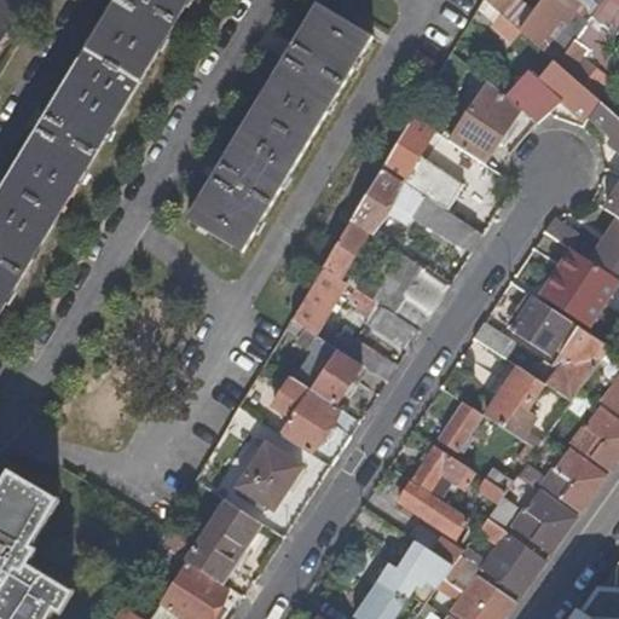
[(0,0),(0,42),(25,0),(0,0)]
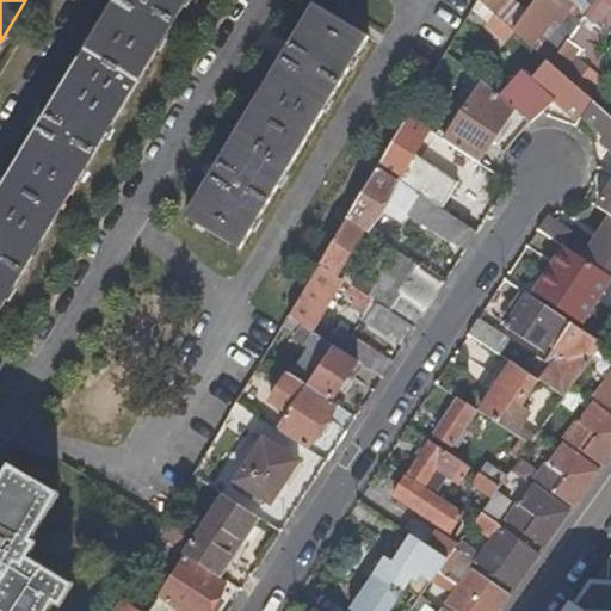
[(115,0),(0,189),(0,308),(186,0),(115,0)]
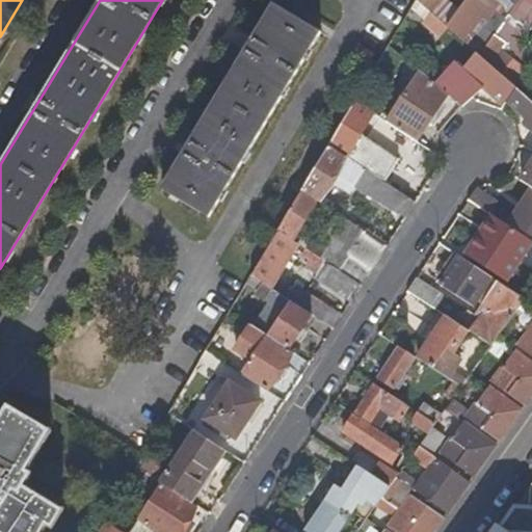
[(494,12),(469,48),(476,54),(478,56),(493,37),(501,26),(515,5),(509,1),(505,7),(495,0),(464,0),(445,27),(446,28),(459,41),(484,6),(494,12)]
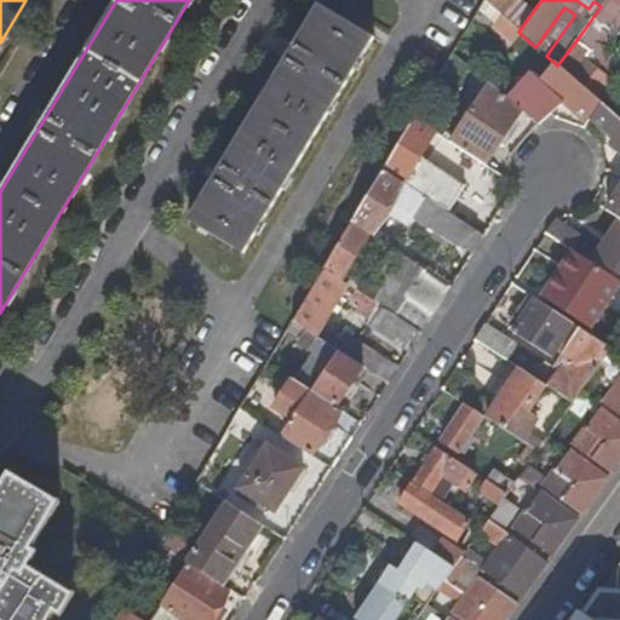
[(320,5),(190,219),(245,253),(374,39),(320,5)]
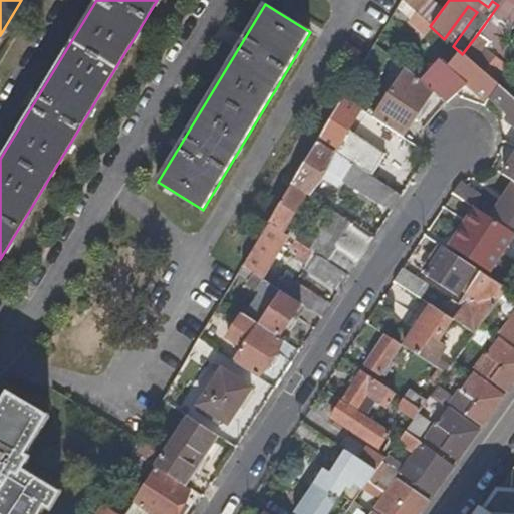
[(468,6),(444,39),(453,46),(477,12),(468,6)]
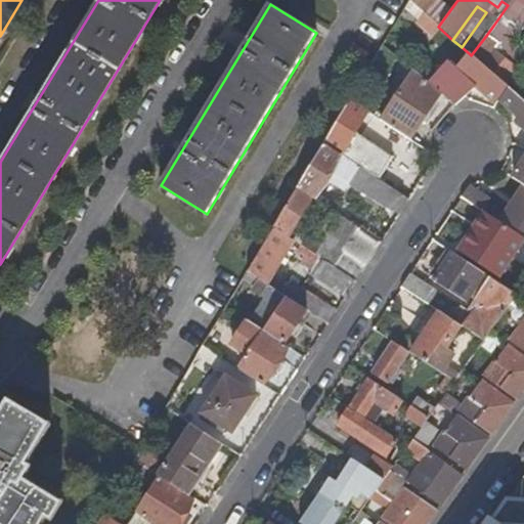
[(431,37),(439,28),(438,27),(422,12),(413,22),(431,37)]
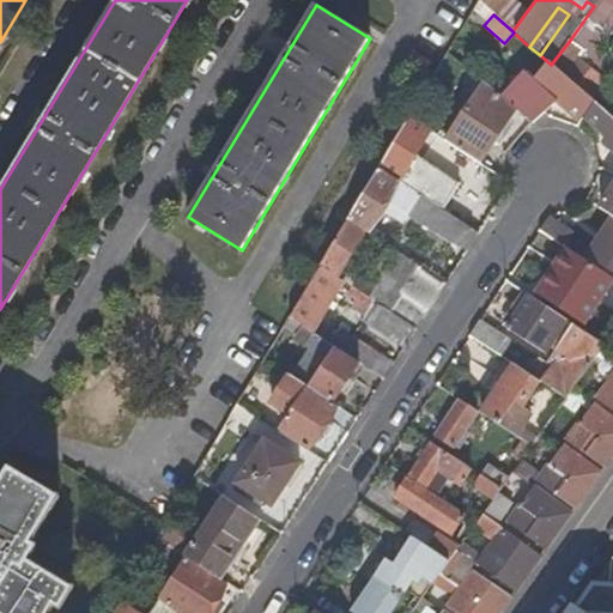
[(583,54),(568,43),(551,65),(565,77),(583,54)]
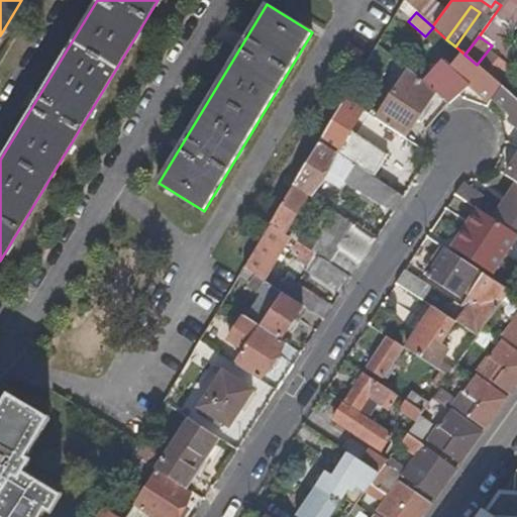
[(471,86),(489,102),(492,98),(500,86),(498,83),(488,75),(480,68),(477,65),(464,55),(462,53),(455,62),(457,64),(452,71),(441,61),(424,84),(434,92),(448,103),(471,86)]
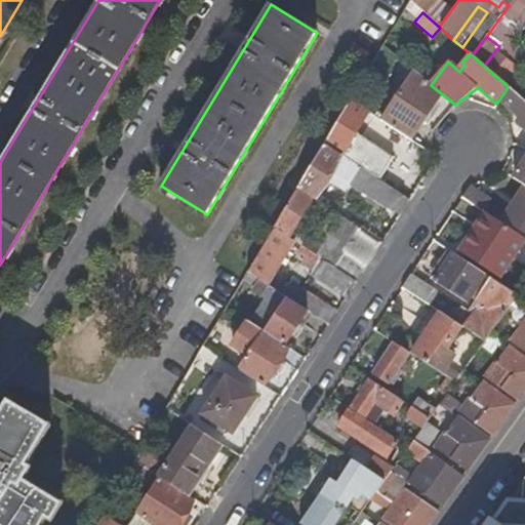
[(495,57),(487,69),(495,76),(506,84),(515,71),(495,57)]
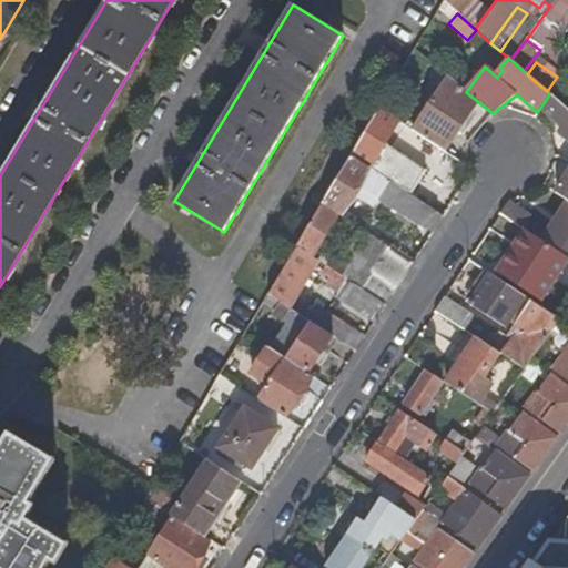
[(445,150),(477,101),(466,92),(448,78),(414,130),(445,150)]
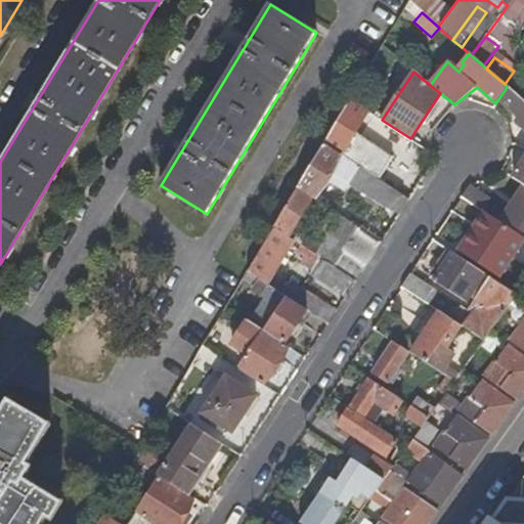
[(523,101),(507,87),(498,99),(519,118),(516,122),(523,128),(523,101)]
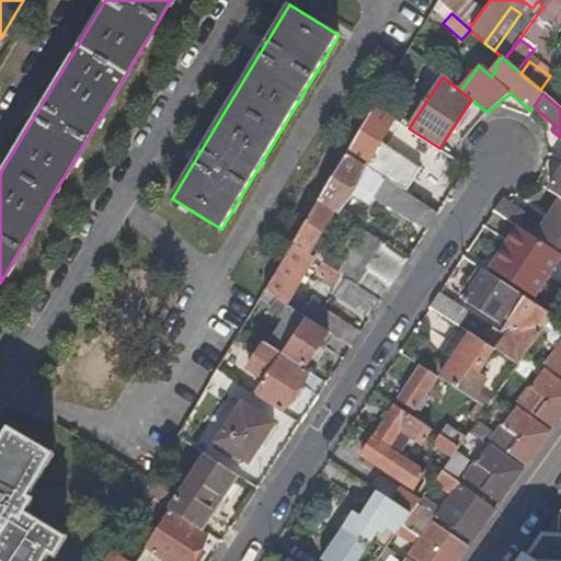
[(368,160),(392,119),(374,107),(346,155),(404,192),(412,180),(390,164),(386,172),(368,160)]
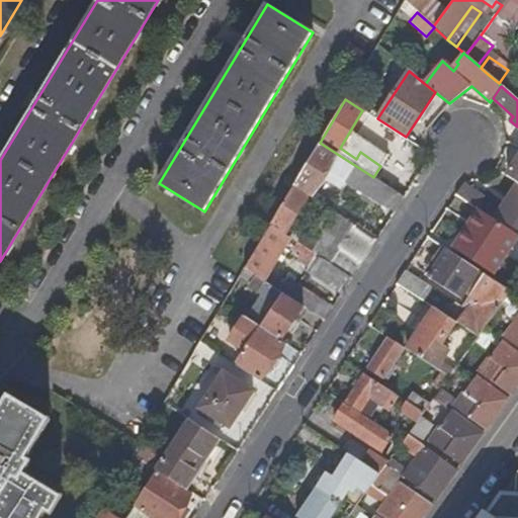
[(343,178),(395,212),(405,198),(373,177),(320,143),(293,186),(308,195),(335,212),(342,218),(346,210),(315,190),(334,158),(350,168),(343,178)]
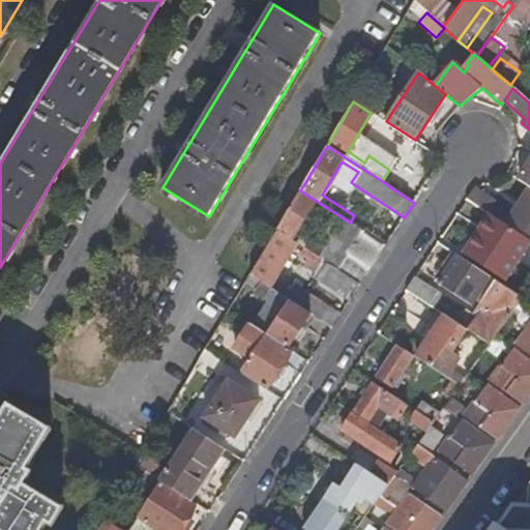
[(529,157),(527,156),(517,179),(529,187),(529,157)]
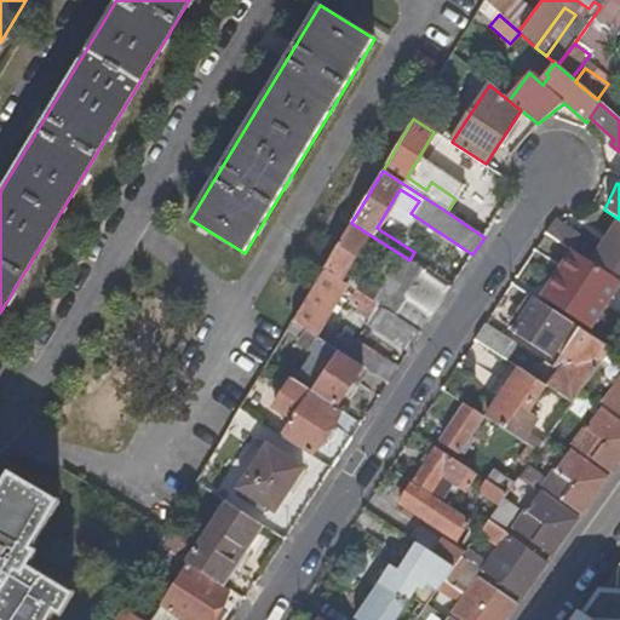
[(580,233),(556,217),(546,233),(570,248),(580,233)]
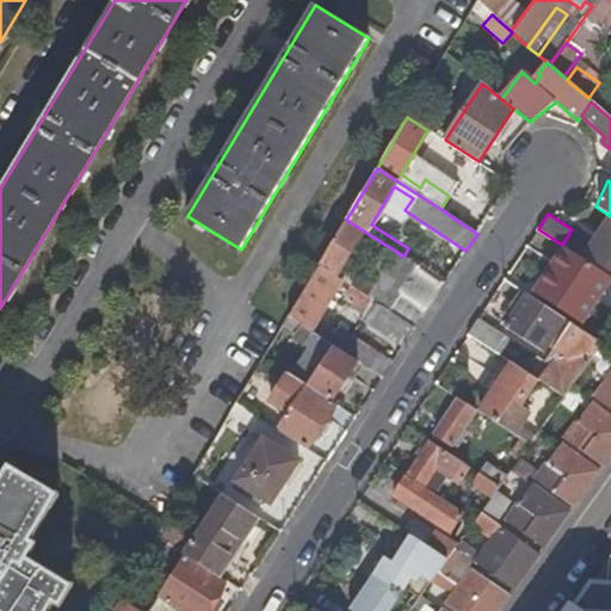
[(610,216),(599,235),(610,242),(610,255),(605,265),(610,269),(610,216)]
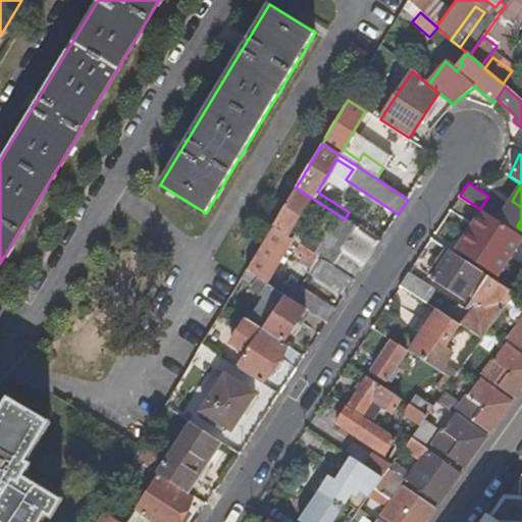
[(301,212),(310,197),(296,188),(272,227),(288,237),(295,224),(303,229),(310,218),(301,212)]
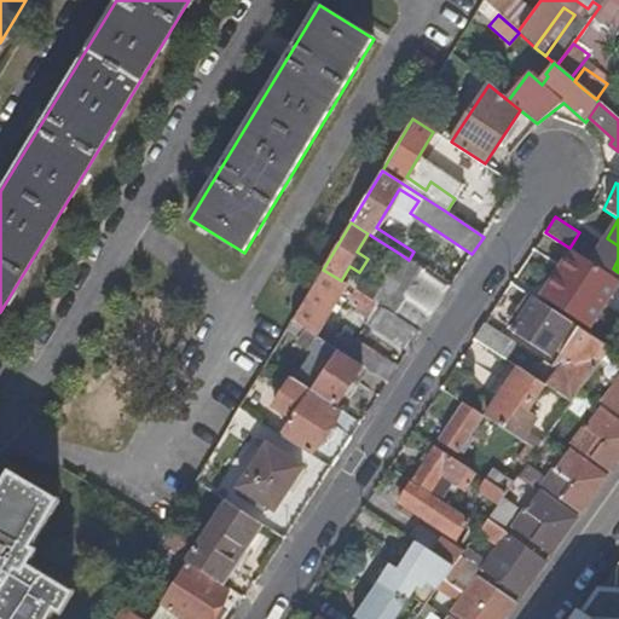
[(618,259),(618,246),(607,238),(595,258),(613,268),(618,259)]
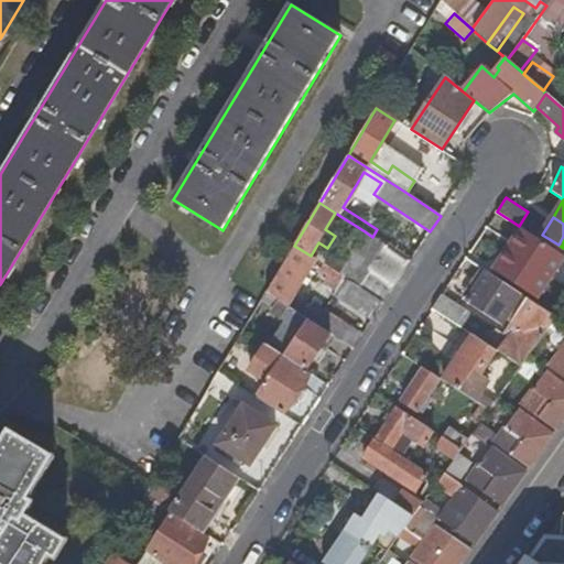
[(349,257),(394,286),(411,261),(372,237),(365,231),(349,257)]
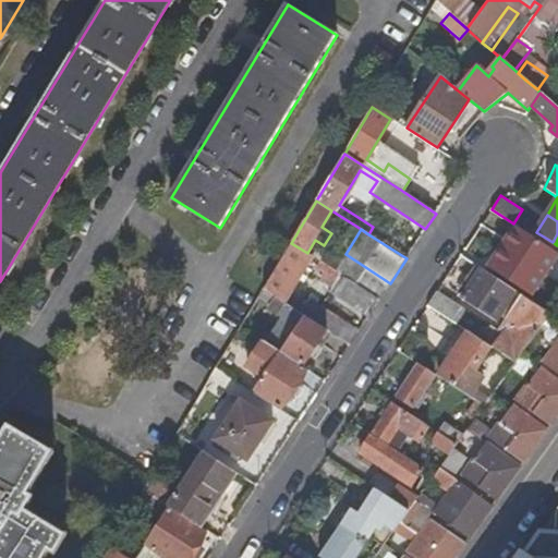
[(520,253),(557,277),(557,253),(532,235),(520,253)]
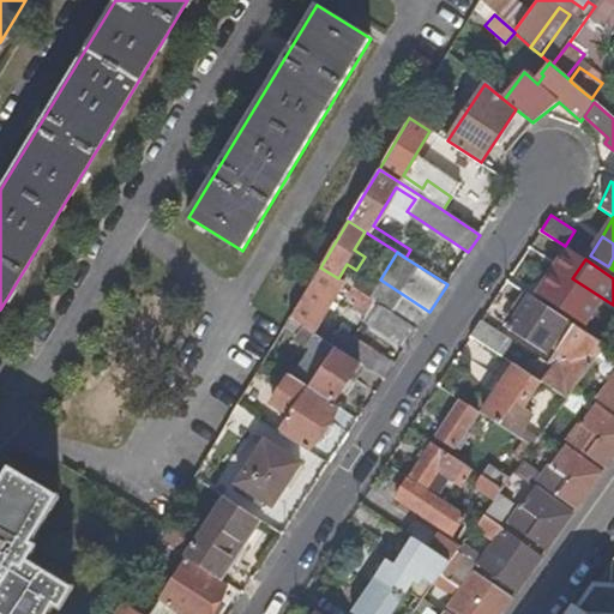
[(338,289),(343,282),(338,278),(320,268),(290,318),(313,333),(338,289)]
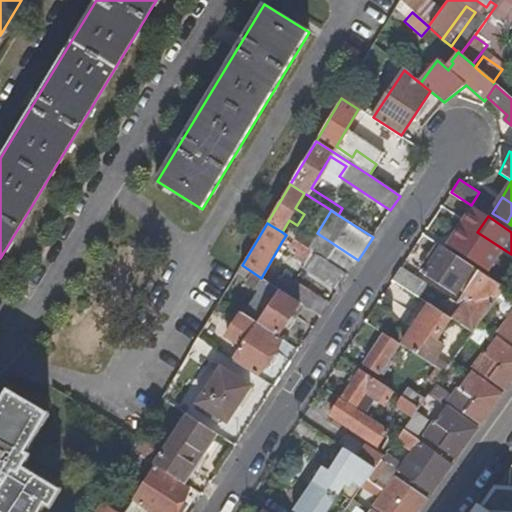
[(290,229),(286,235),(315,253),(348,275),(355,264),(298,227),(295,232),(290,229)]
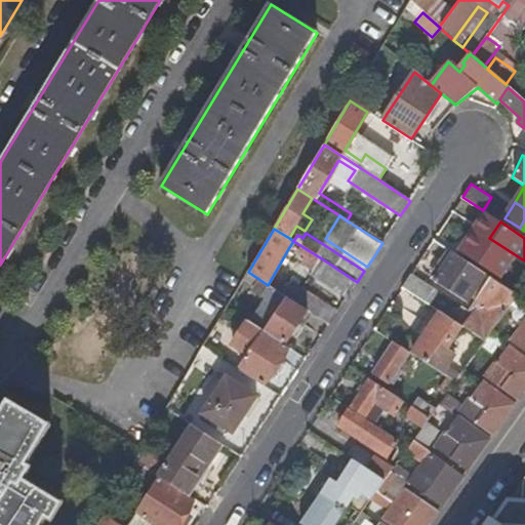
[(316,272),(323,259),(293,241),(289,247),(304,257),(301,261),(316,272)]
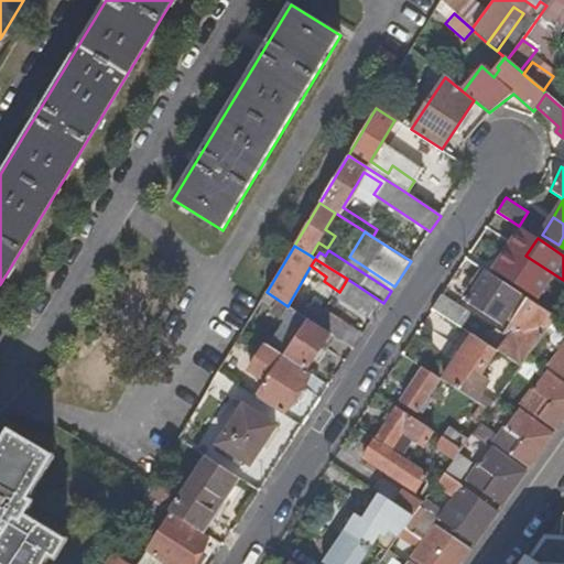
[(503,335),(495,349),(496,350),(521,367),(521,366),(525,359),(556,317),(525,297),(486,271),(466,302),(501,325),(511,308),(516,311),(509,322),(518,327),(512,336),(509,334),(503,335)]
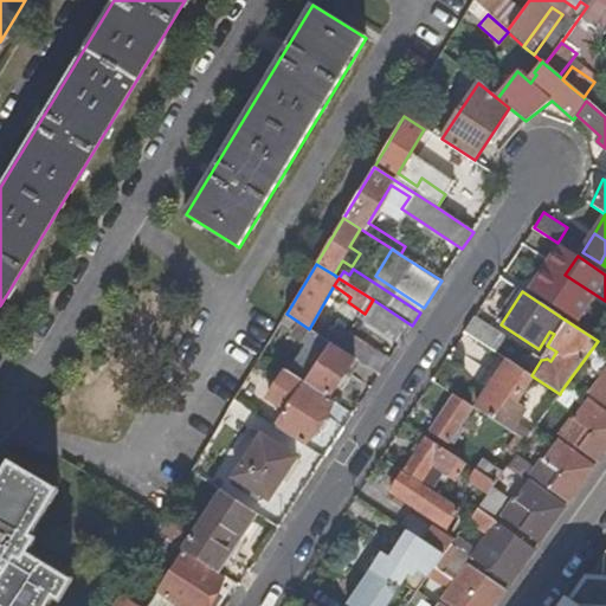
[(361,318),(400,343),(410,329),(412,326),(373,300),(365,314),(361,318)]
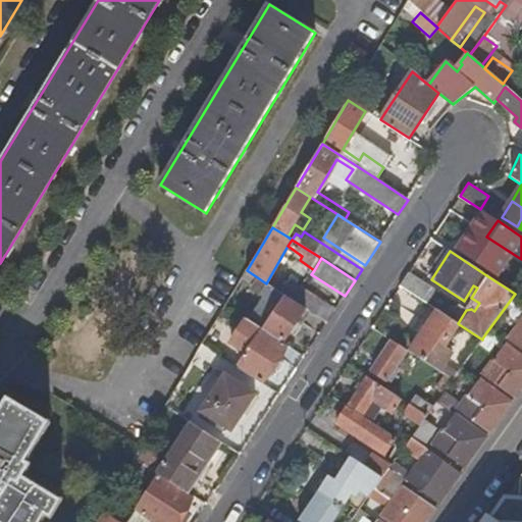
[(497,261),(486,275),(515,294),(521,283),(521,270),(514,265),(510,270),(497,261)]
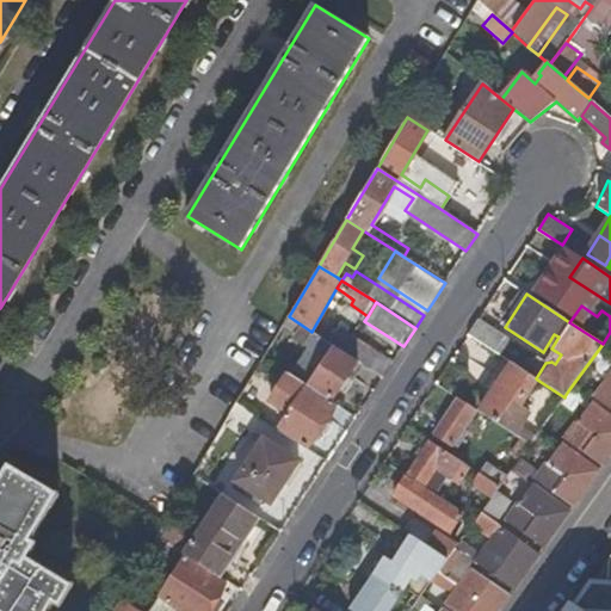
[(312,332),(289,316),(279,332),(308,350),(312,344),(307,340),(312,332)]
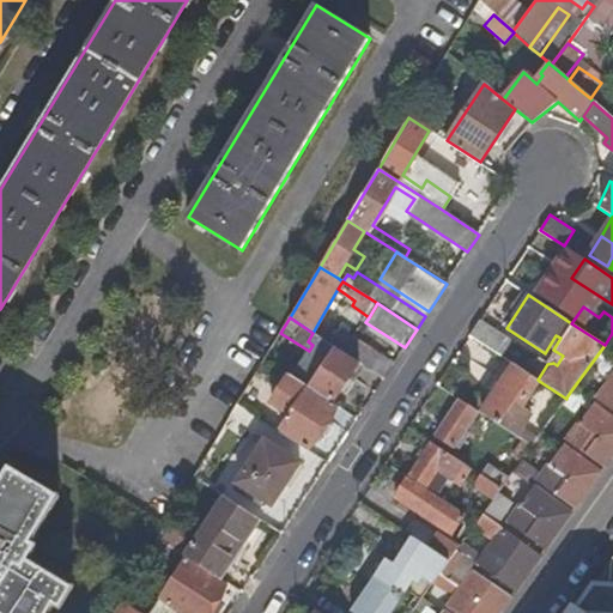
[(507,337),(480,320),(471,335),(497,352),(507,337)]
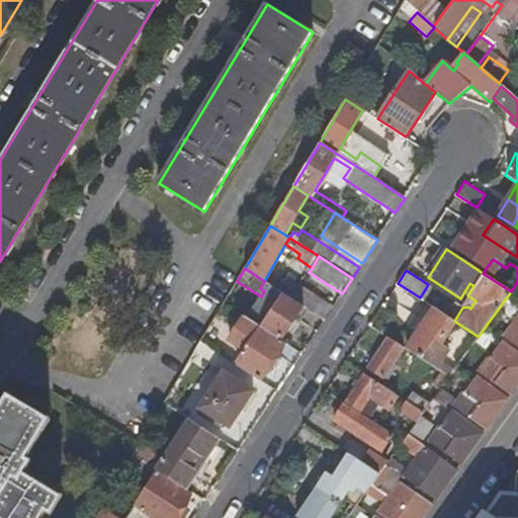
[(284,278),(277,289),(304,308),(324,321),(332,310),(284,278)]
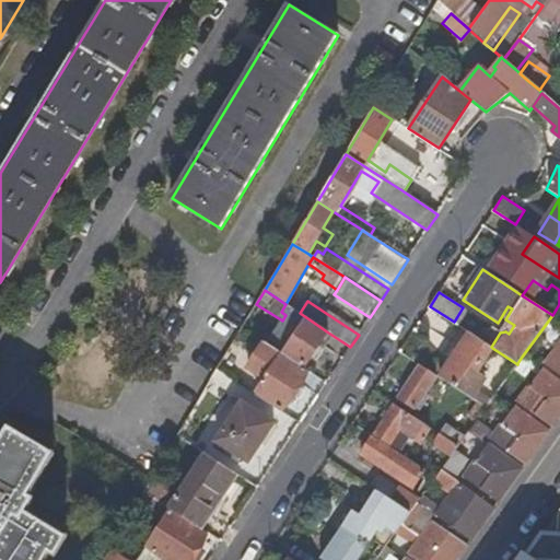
[(304,368),(328,333),(300,313),(286,304),(281,312),(286,315),(282,321),(267,343),(304,368)]
